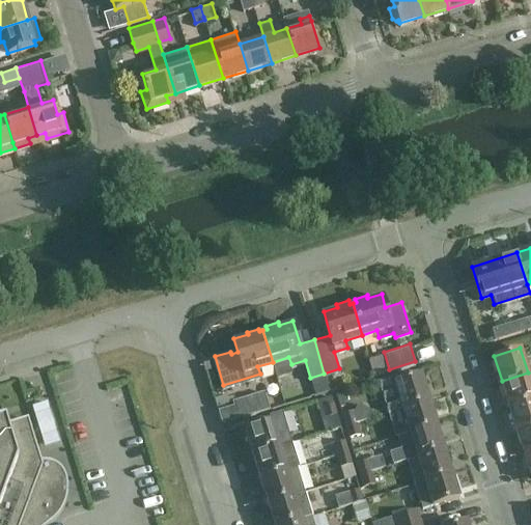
[(401,405),(428,396),(420,371),(394,380),(401,405)]
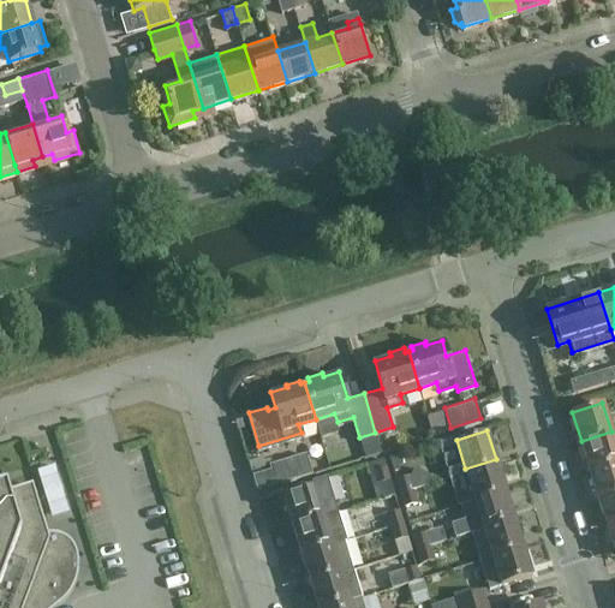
[(614,443),(611,431),(581,441),(590,470),(614,460),(614,443)]
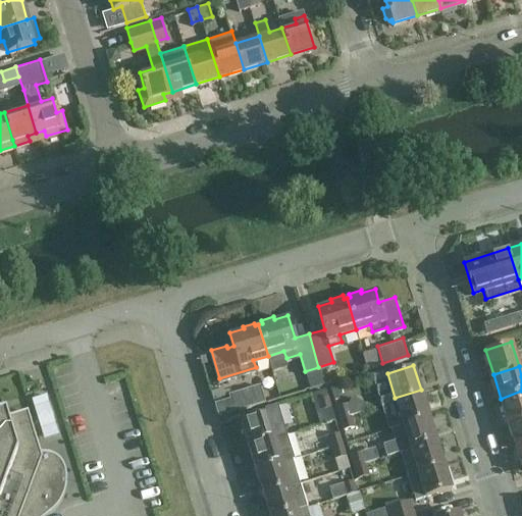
[(240,407),(265,399),(259,381),(233,390),(240,407)]
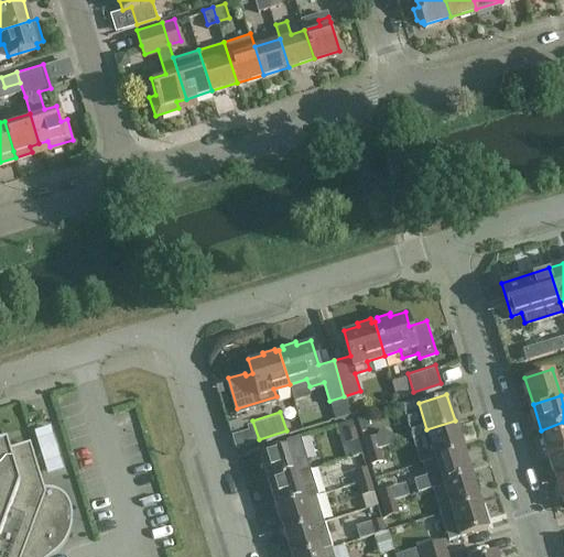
[(409,416),(416,455),(429,452),(421,413),(409,416)]
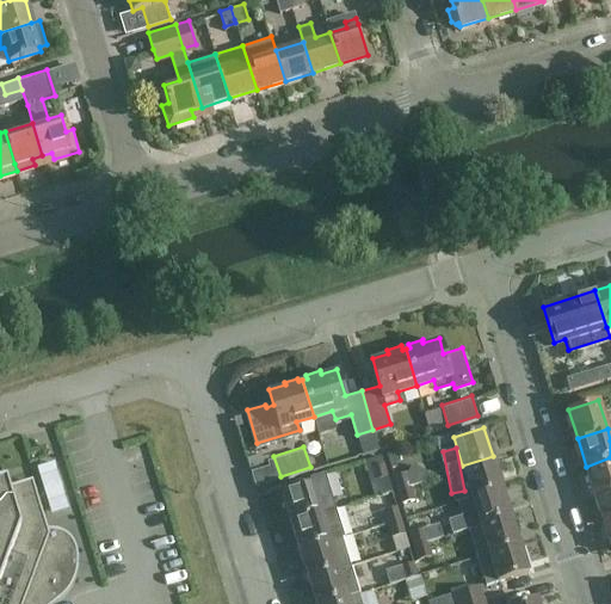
[(493,456),(462,466),(471,493),(501,485),(493,456)]
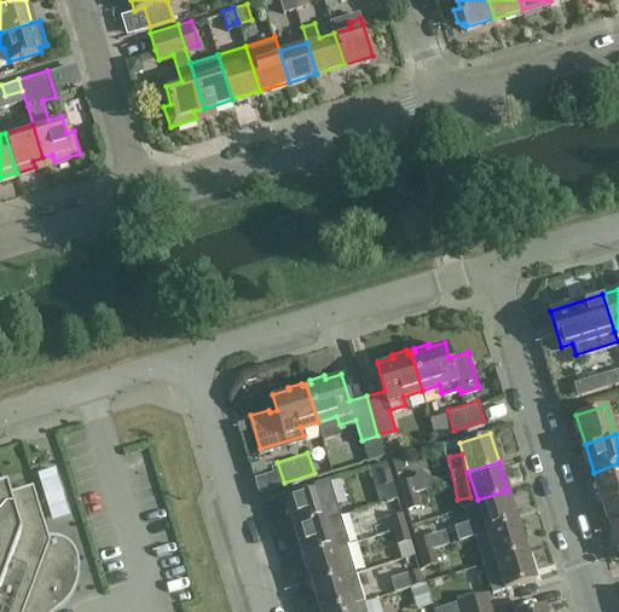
[(374,468),(379,483),(393,479),(388,463),(374,468)]
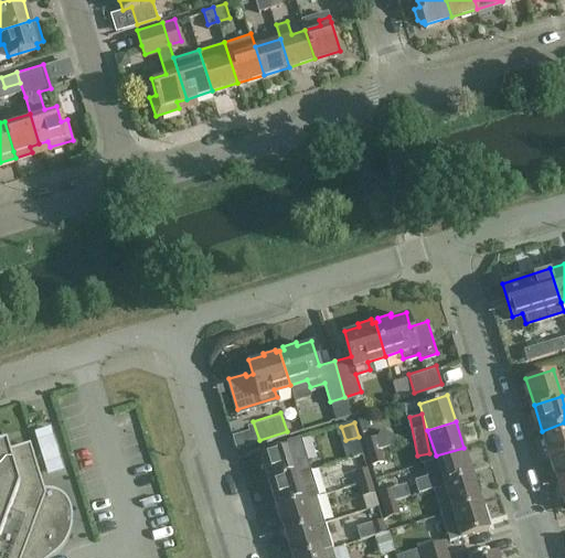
[(564,422),(542,431),(550,457),(564,451),(564,422)]
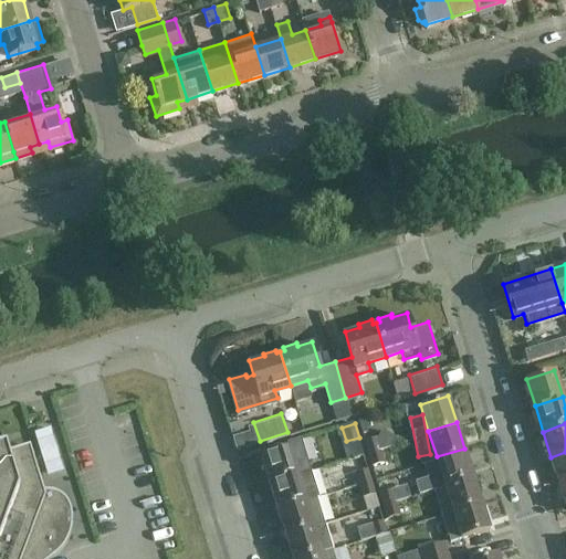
[(384,432),(376,434),(364,438),(368,452),(374,450),(373,446),(379,444),(387,442),(384,432)]
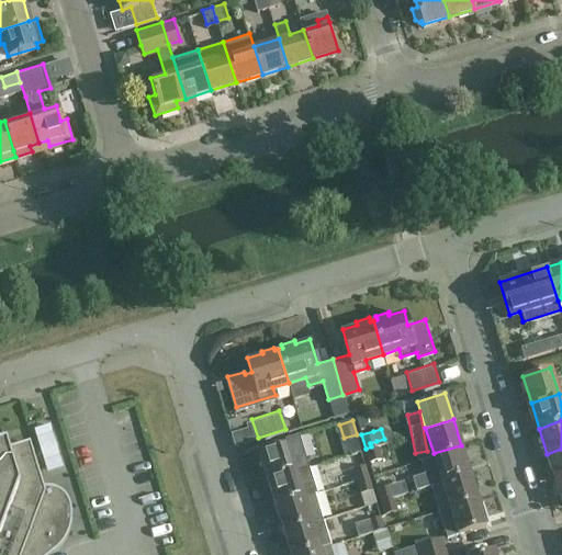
[(268,476),(308,464),(299,431),(285,435),(288,441),(259,450),(268,476)]
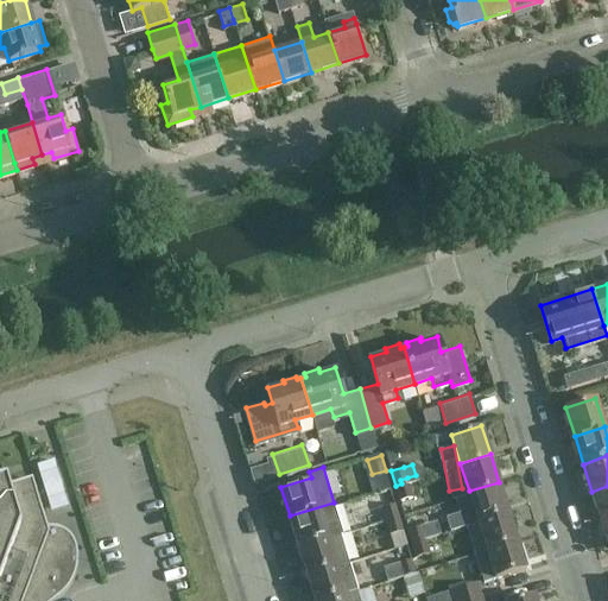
[(411,494),(407,478),(400,480),(401,484),(396,486),(399,498),(411,494)]
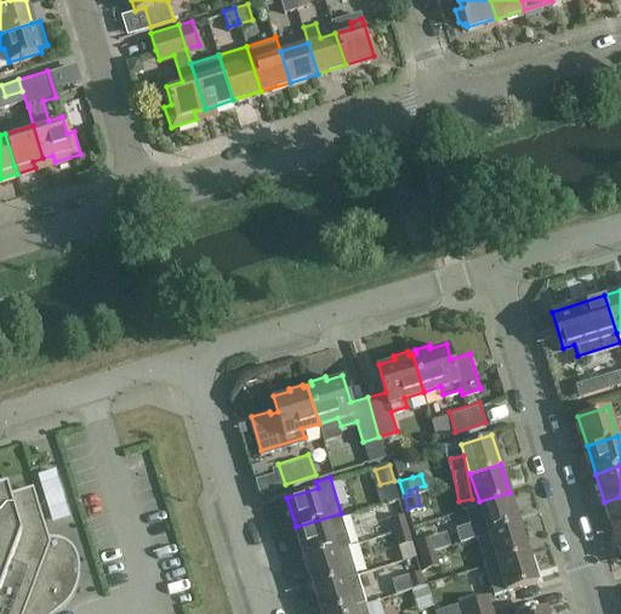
[(460,539),(488,530),(518,521),(510,493),(479,501),(465,506),(468,521),(455,526),(460,539)]
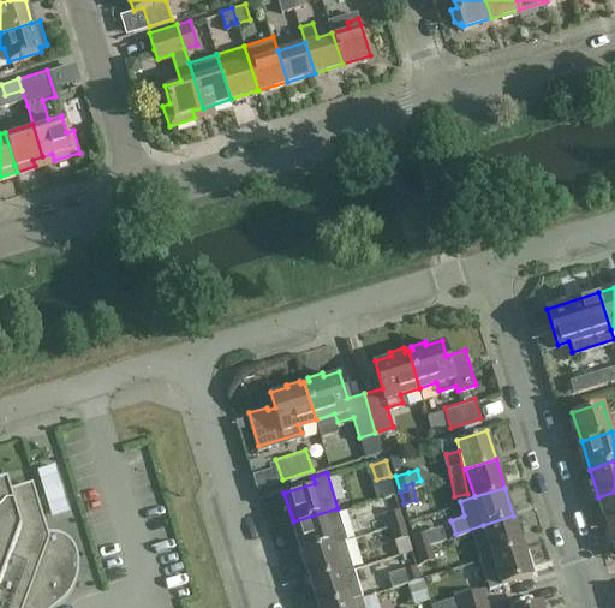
[(43,607),(46,607),(51,606),(54,603),(58,600),(61,597),(65,594),(67,590),(70,585),(72,582),(73,577),(75,572),(76,567),(76,562),(76,558),(75,553),(73,548),(72,544),(70,540),(66,537),(63,534),(58,532),(53,531),(48,531),(43,532),(30,489),(6,498),(4,492),(0,493),(0,607),(43,607)]
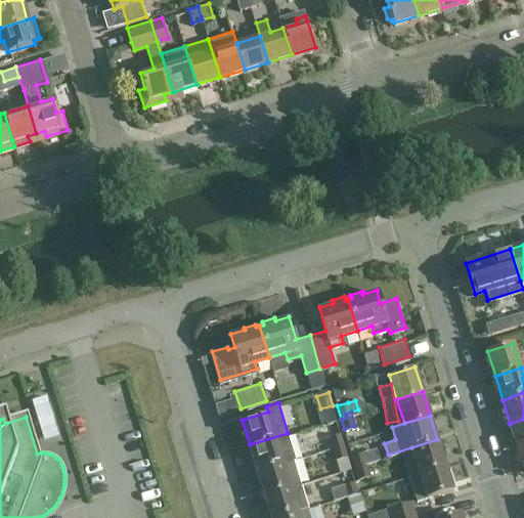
[(523,419),(510,424),(518,447),(523,444),(523,419)]
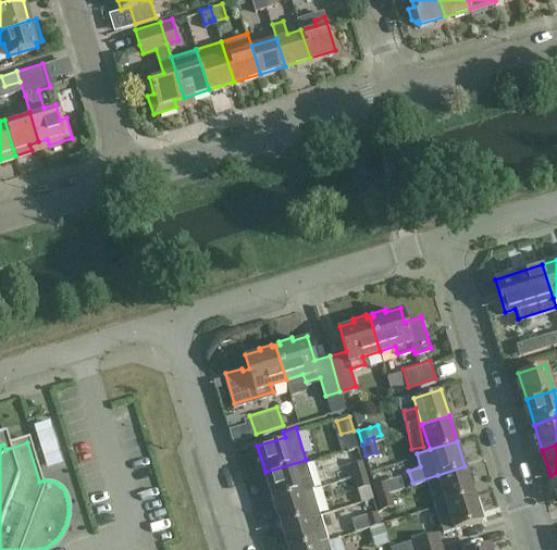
[(349,461),(354,475),(359,473),(358,470),(363,467),(361,458),(349,461)]
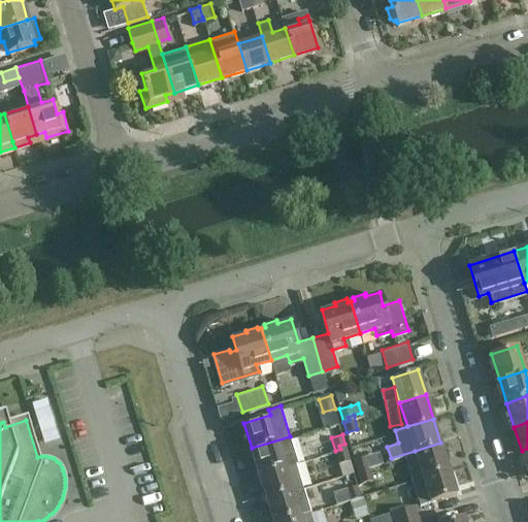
[(259,472),(295,461),(297,460),(290,436),(252,448),(259,472)]
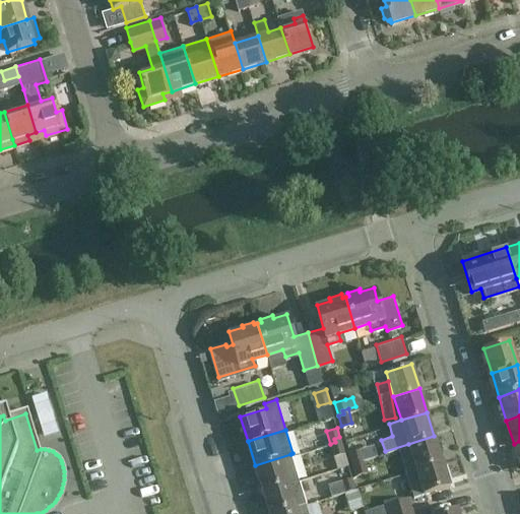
[(297,457),(329,446),(324,432),(291,444),(297,457)]
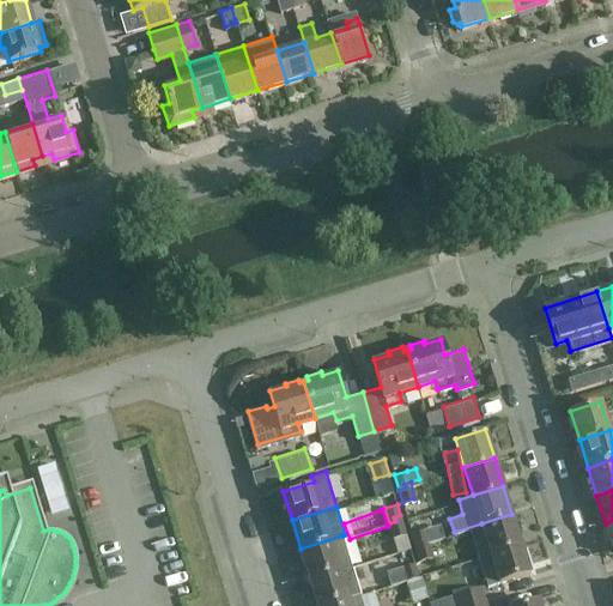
[(490,551),(520,541),(511,514),(481,523),(490,551)]
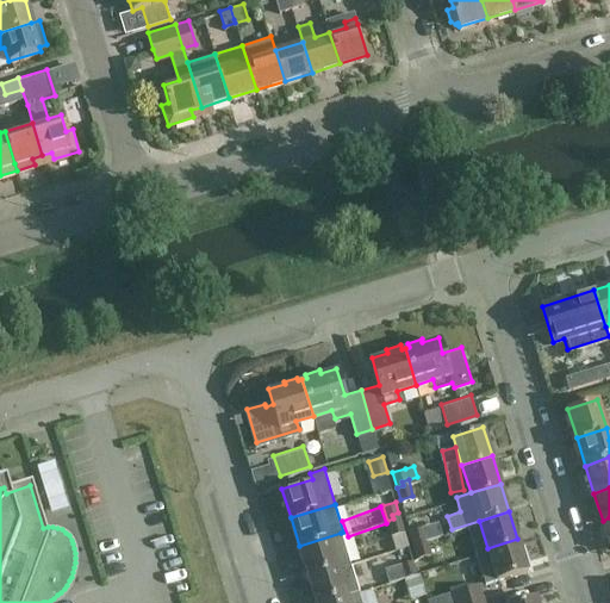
[(403,529),(398,513),(392,515),(393,518),(387,521),(391,533),(403,529)]
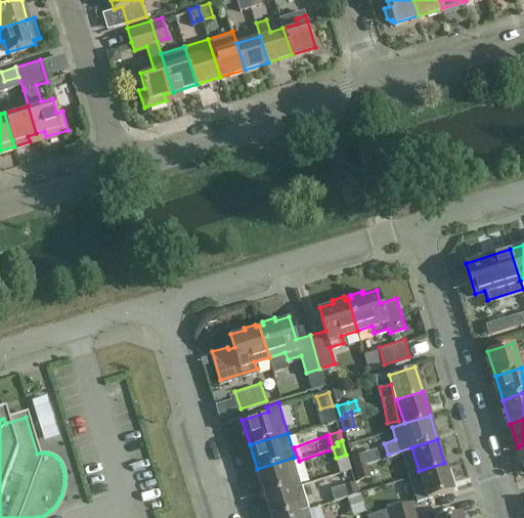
[(351,454),(355,466),(360,465),(359,462),(365,460),(362,450),(351,454)]
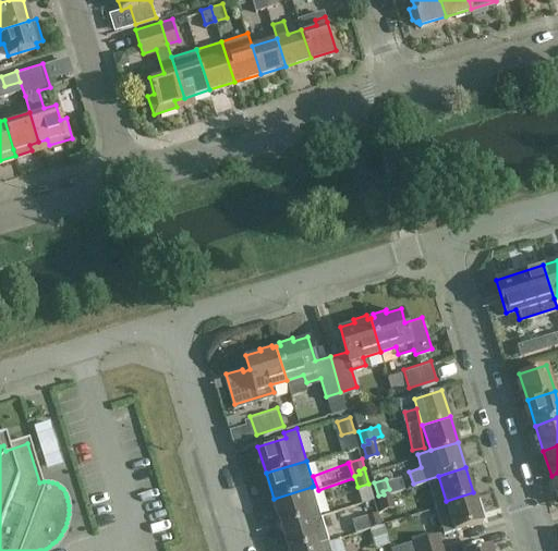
[(281,524),(319,512),(312,487),(274,499),(281,524)]
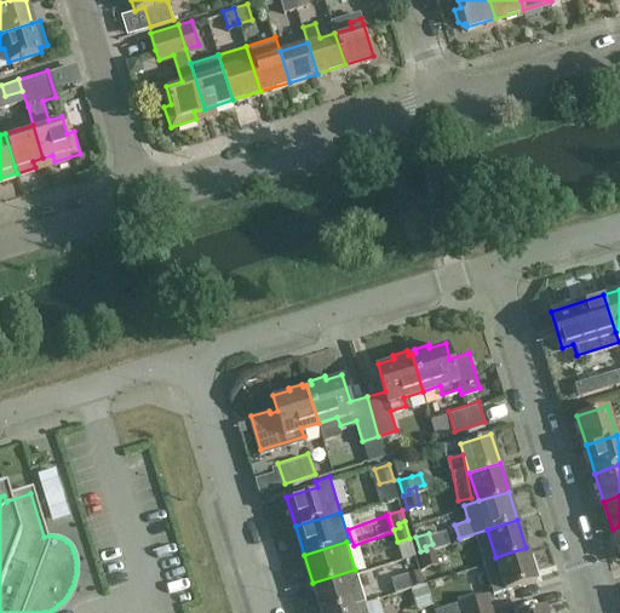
[(437,561),(432,544),(425,546),(426,550),(420,551),(424,565),(437,561)]
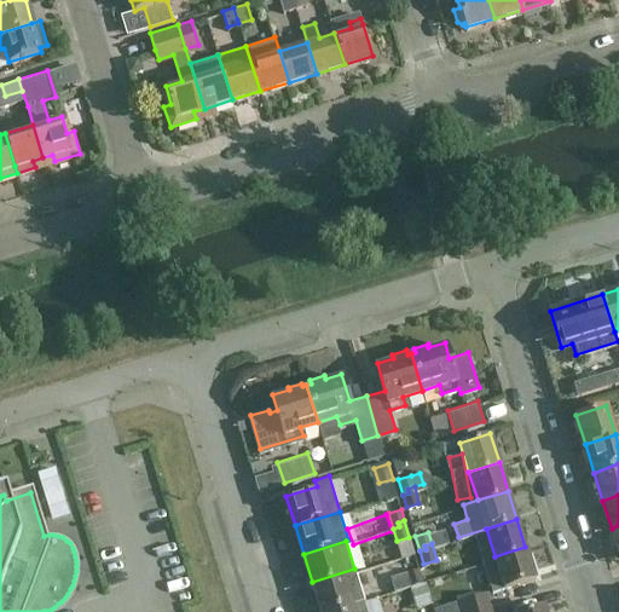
[(525,547),(495,556),(503,585),(534,576),(525,547)]
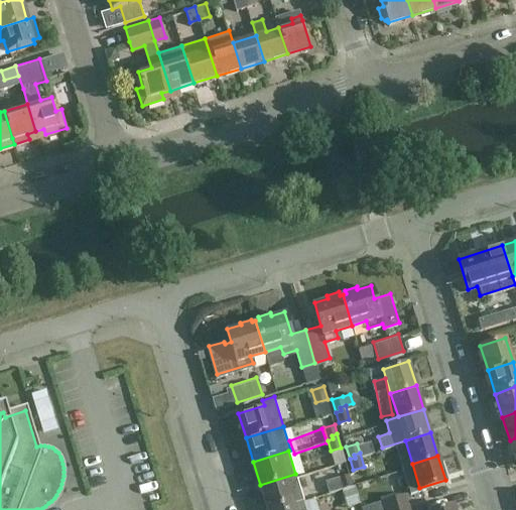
[(342,486),(352,483),(349,472),(338,475),(342,486)]
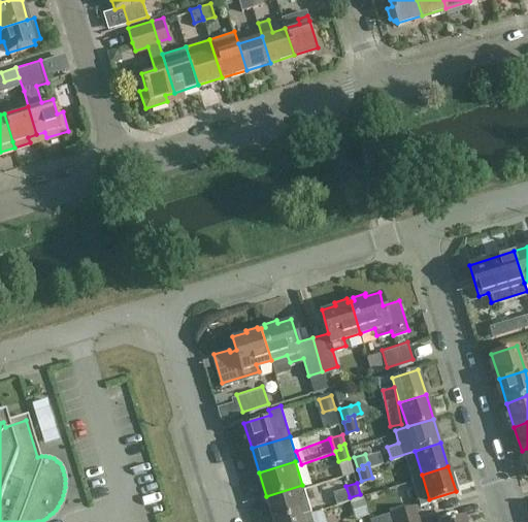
[(301,513),(310,511),(302,485),(266,496),(273,521),(300,513),(301,513)]
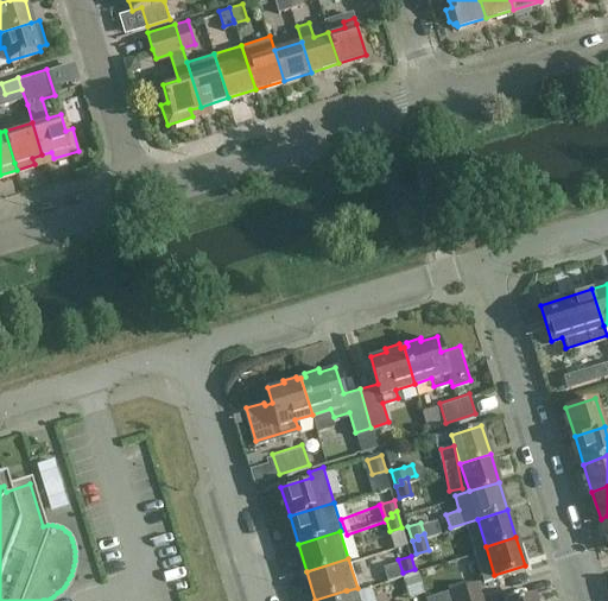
[(382,570),(358,575),(362,600),(372,600),(371,587),(385,584),(382,570)]
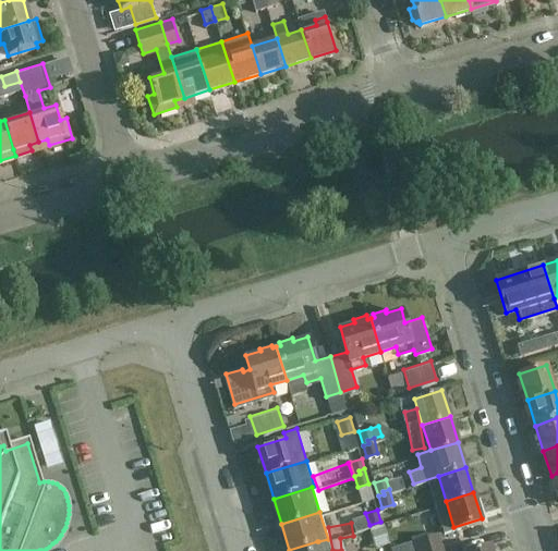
[(374,528),(358,530),(360,545),(376,541),(374,528)]
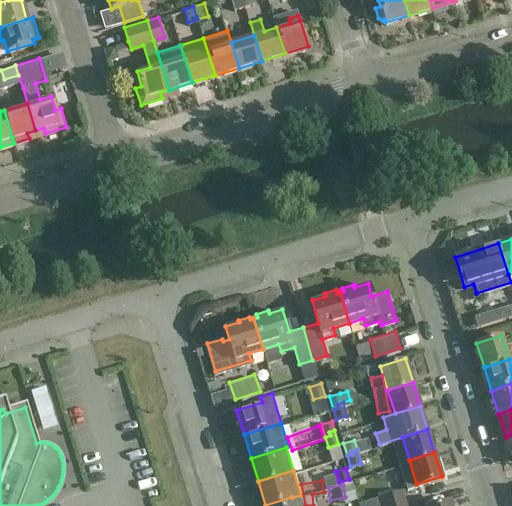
[(379,505),(387,505),(406,500),(402,487),(376,495),(379,505)]
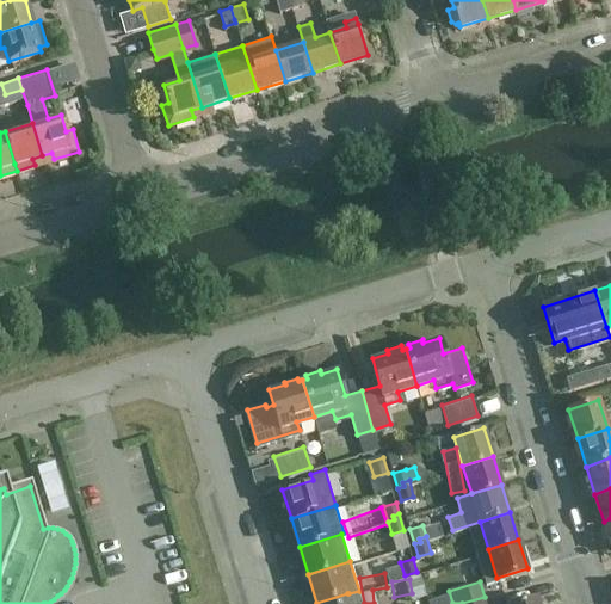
[(347,593),(316,603),(363,603),(359,591),(349,593),(347,593)]
